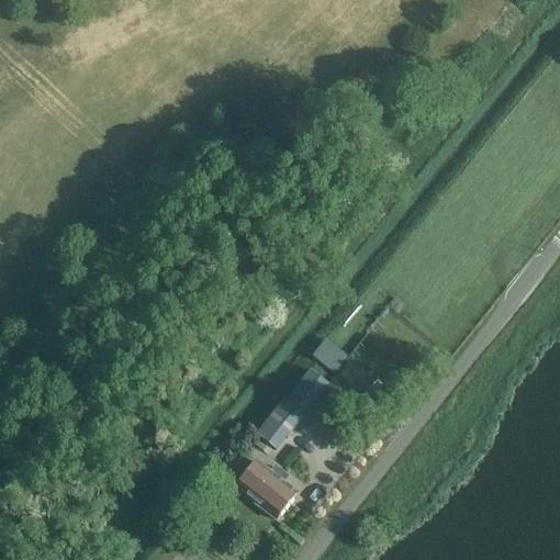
[(312,356),(333,371),(346,353),(325,337),(312,356)]
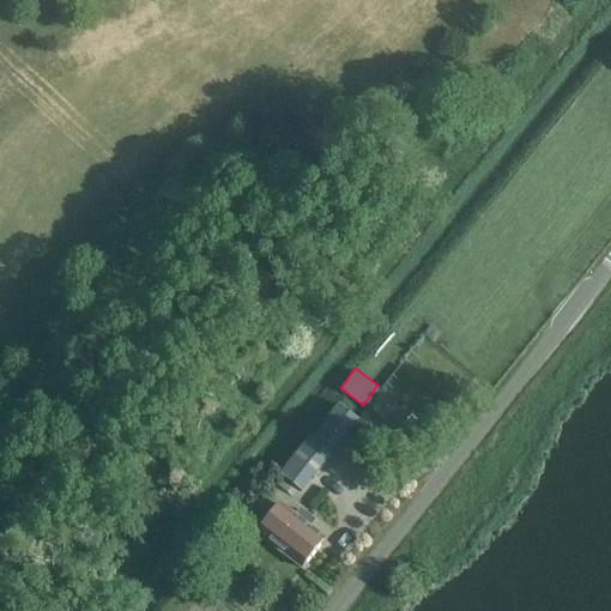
[(337,405),(319,427),(337,442),(355,419),(337,405)]
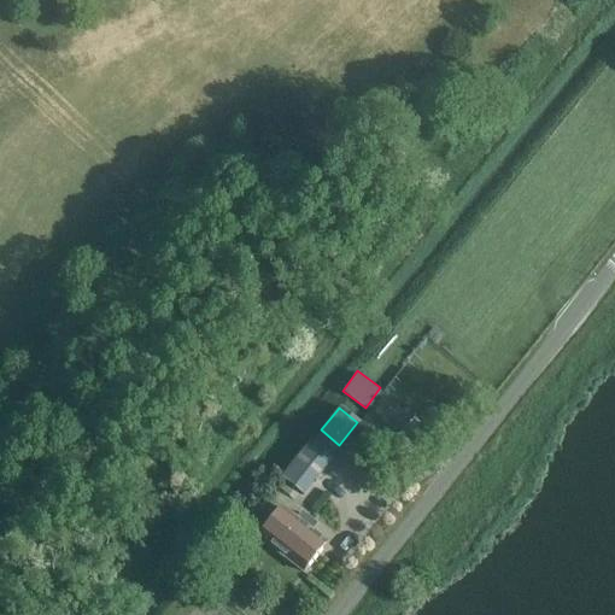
[(310,440),(280,479),(300,495),(331,457),(310,440)]
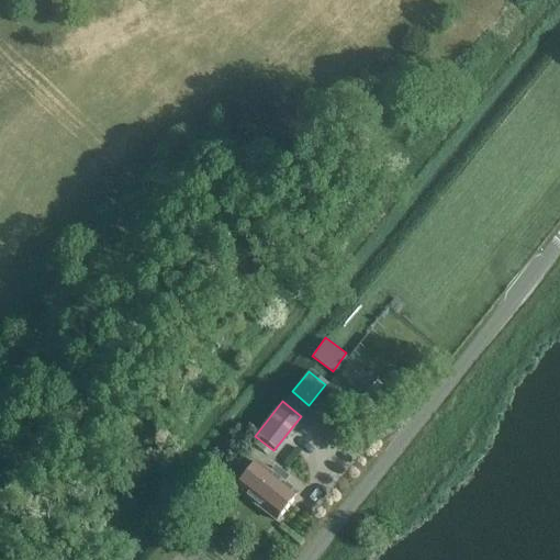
[(272,467),(268,472),(254,461),(233,488),(273,519),(294,493),(281,482),(286,477),(272,467)]
